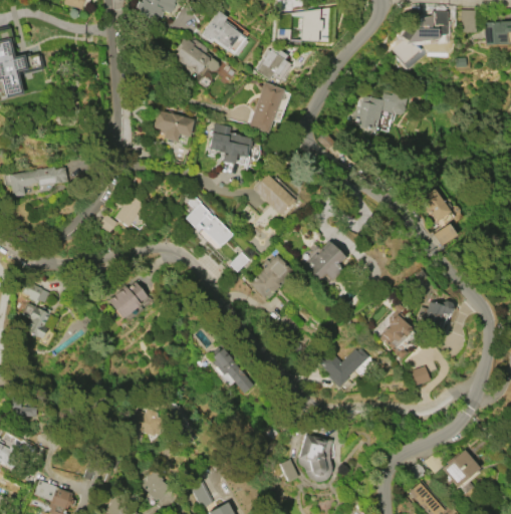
[(84,0),(82,9),(64,4),(65,0),(84,0)]
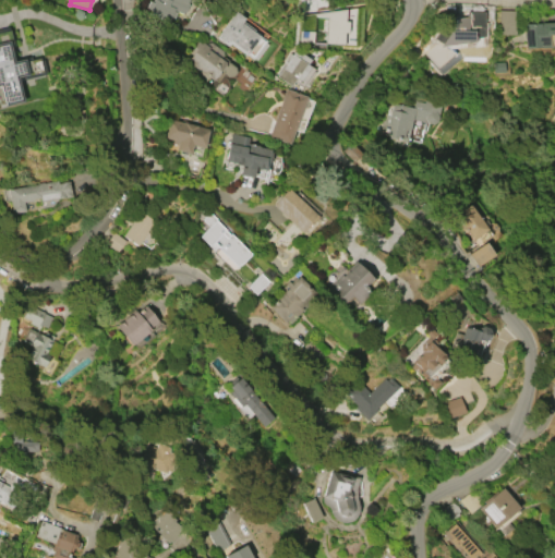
[(189,0),(183,15),(177,13),(175,21),(152,12),(152,10),(147,9),(151,0),(155,2),(155,0),(189,0)]
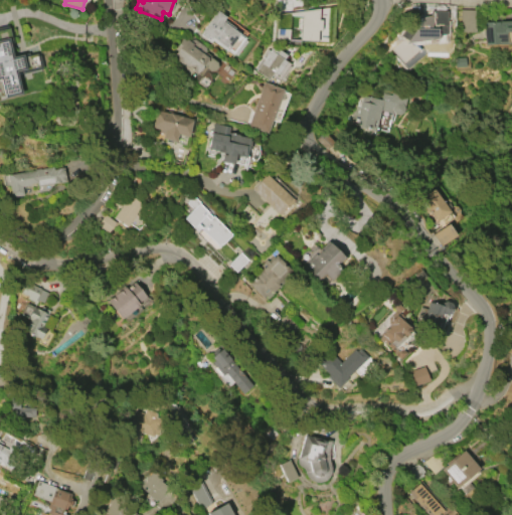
[(248,40),(238,55),(234,52),(233,54),(222,46),(222,47),(212,40),(211,42),(202,34),(203,33),(202,32),(218,10),(226,16),(223,20),(240,33),(239,34),(248,40)]
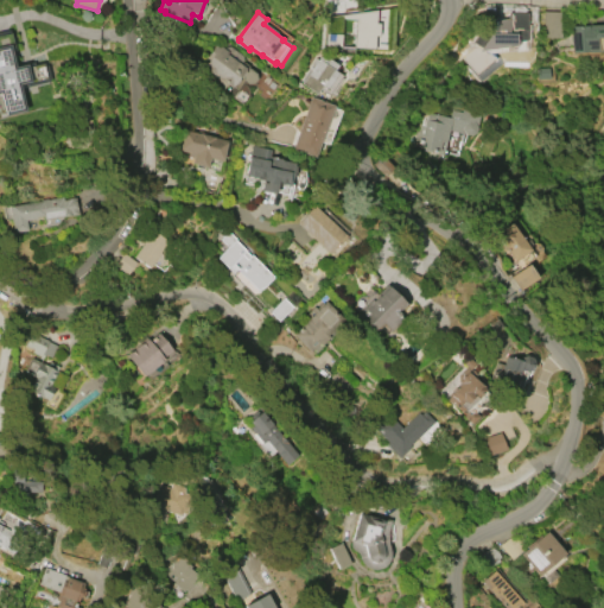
[(482,81),(507,62),(529,61),(529,49),(531,51),(529,12),(520,13),(506,23),(507,30),(489,31),(463,50),(463,55),(482,81)]
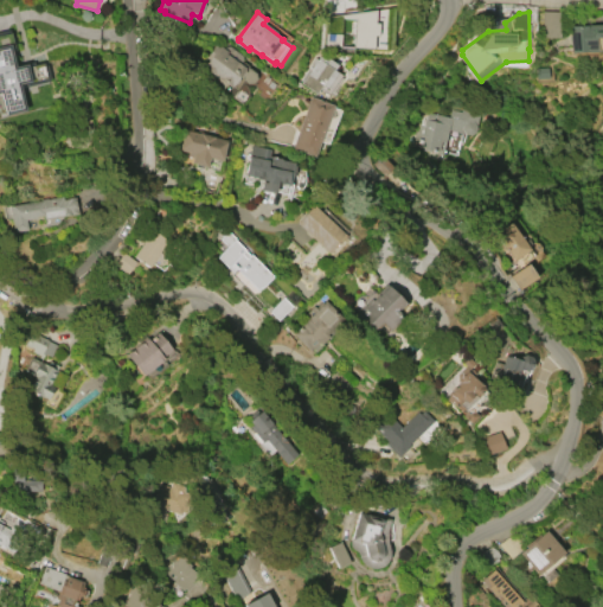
[(545,38),(545,12),(565,12),(564,38),(545,38)]
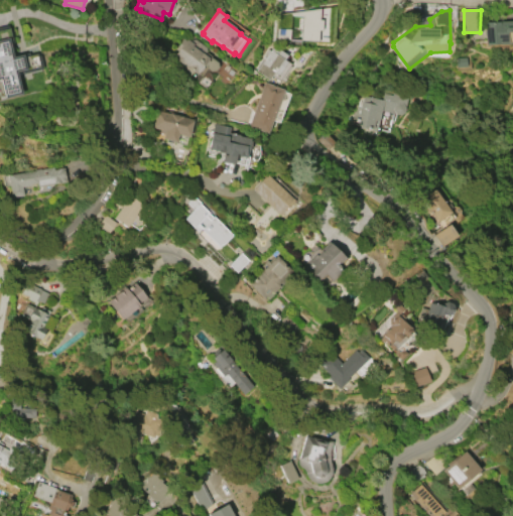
[(278,40),(294,40),(294,37),(302,37),(302,42),(322,42),(323,12),(279,11),(278,40)]
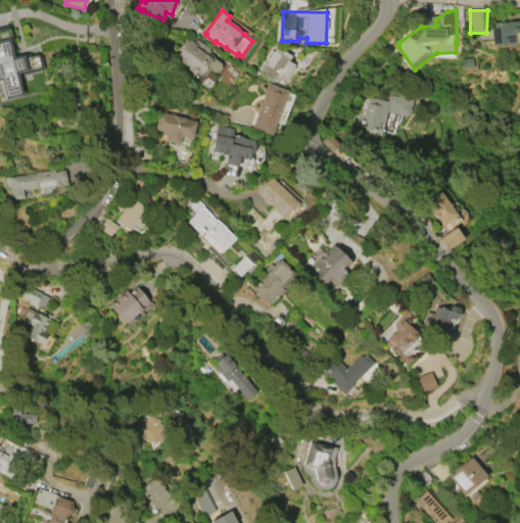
[(519,45),(492,45),(492,22),(519,21),(519,45)]
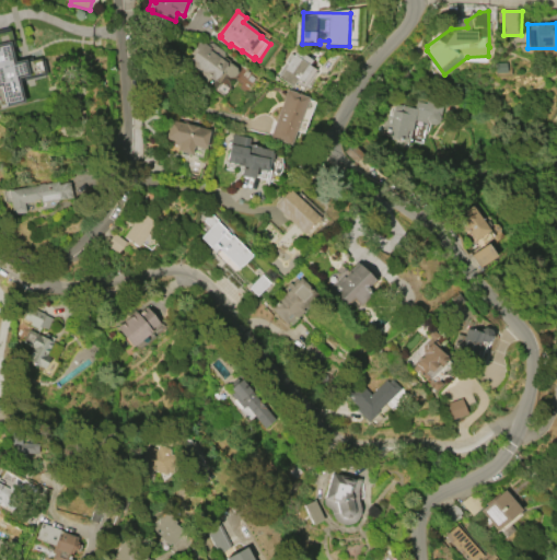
[(0,85),(0,44),(11,42),(15,62),(26,60),(30,74),(20,78),(25,101),(7,106),(2,85),(0,85)]
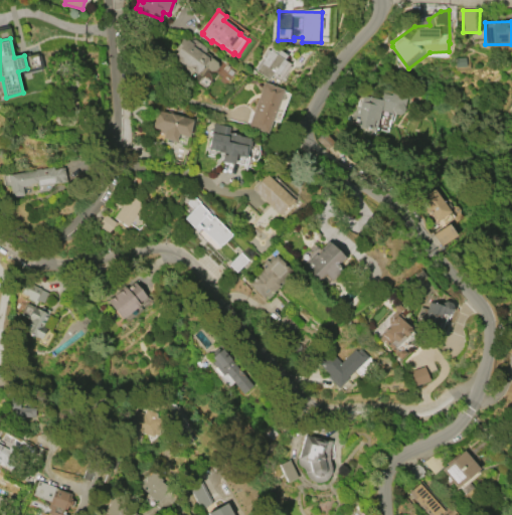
[(194,39),(205,47),(201,52),(205,55),(207,52),(211,55),(210,57),(217,62),(218,66),(214,70),(210,70),(203,65),(198,72),(197,71),(195,74),(192,71),(190,74),(182,68),(185,64),(182,62),(181,63),(173,57),(174,55),(172,53),(183,38),(186,40),(187,39),(194,39)]
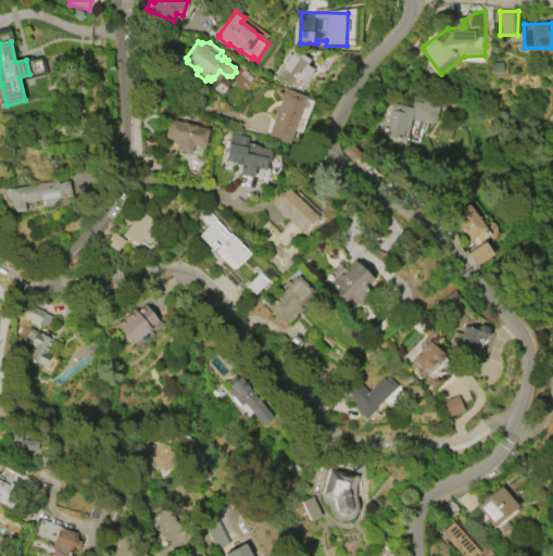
[(278,77),(290,60),(288,59),(292,51),(294,52),(296,51),(303,57),(302,58),(309,63),(293,87),(278,77)]
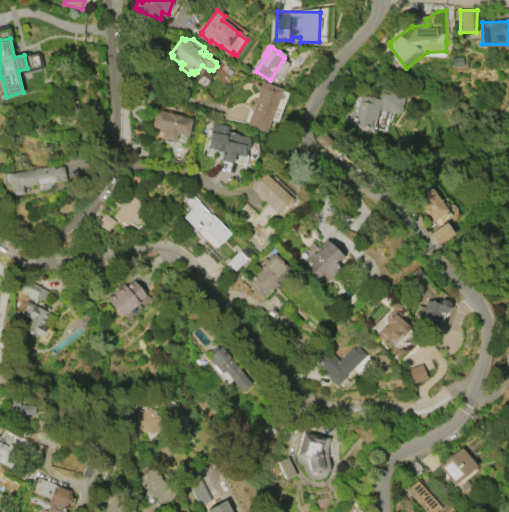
[(249,125),(265,82),(284,89),(268,132),(249,125)]
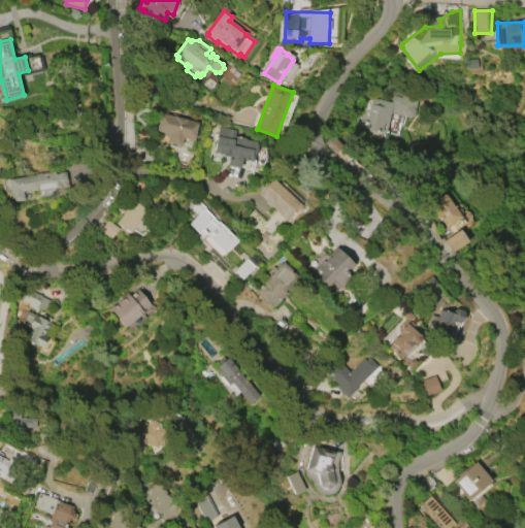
[(396,103),(389,133),(379,130),(379,133),(371,131),(372,130),(368,128),(375,98),(396,103)]
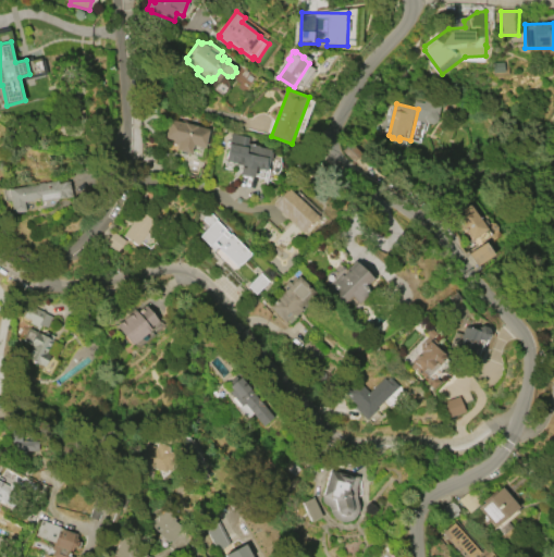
[(172,119),(211,130),(206,148),(195,145),(193,152),(179,149),(180,144),(175,143),(175,140),(167,137),(172,119)]
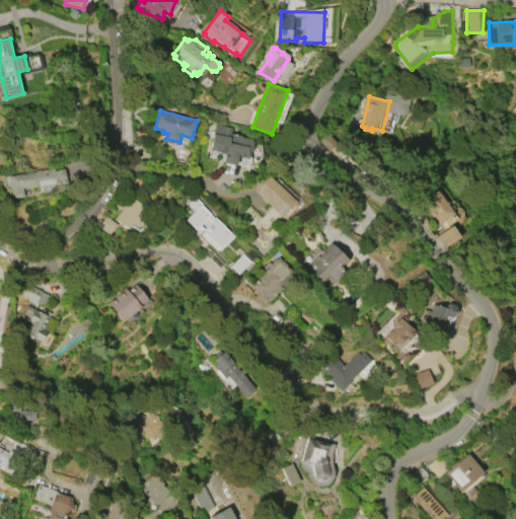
[(233,133),(251,137),(247,153),(240,151),(237,164),(224,161),(226,152),(211,149),(217,125),(234,128),(233,133)]
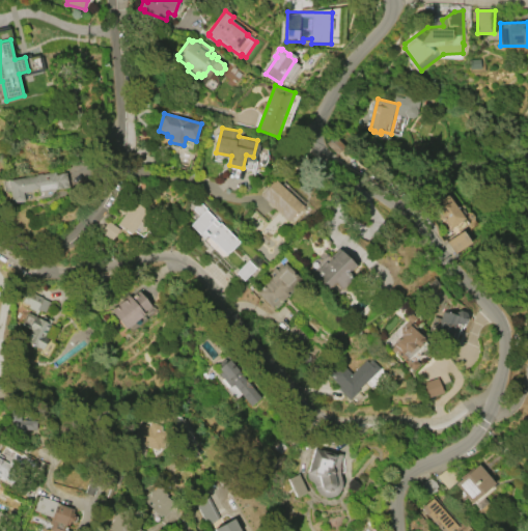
[(14,203),(9,180),(39,175),(39,174),(44,173),(44,174),(57,172),(57,175),(67,173),(71,187),(40,192),(39,189),(33,190),(33,192),(25,193),(26,201),(14,203)]
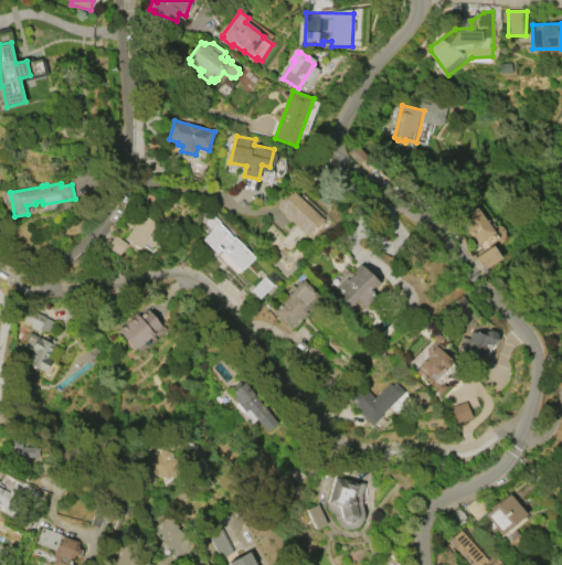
[(308,236),(279,208),(295,192),(325,220),(308,236)]
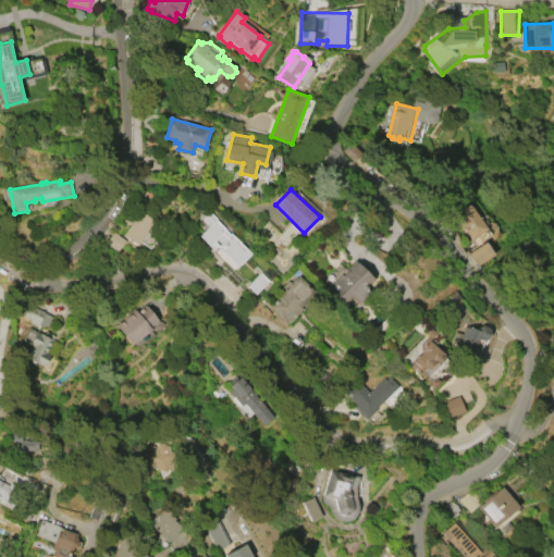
[(474,203),(492,227),(476,238),(458,214),(474,203)]
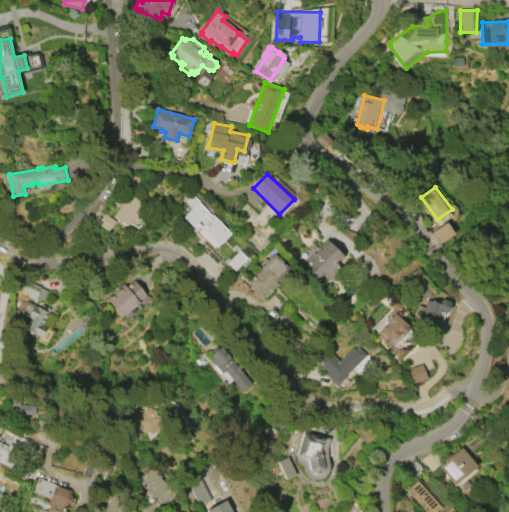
[(145,204),(128,226),(115,217),(124,204),(123,204),(127,199),(128,199),(132,194),(145,204)]
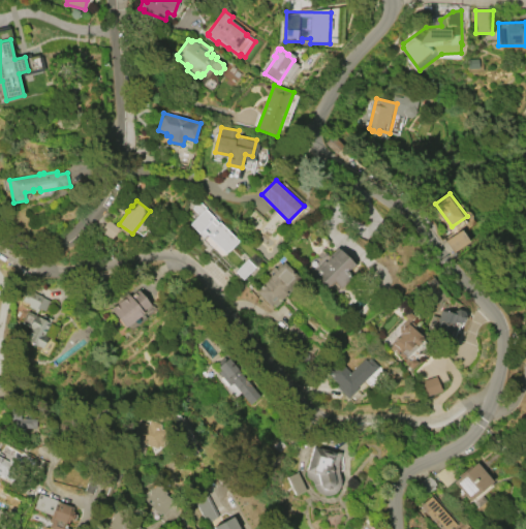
[(224,256),(240,242),(202,201),(193,209),(200,216),(193,222),(224,256)]
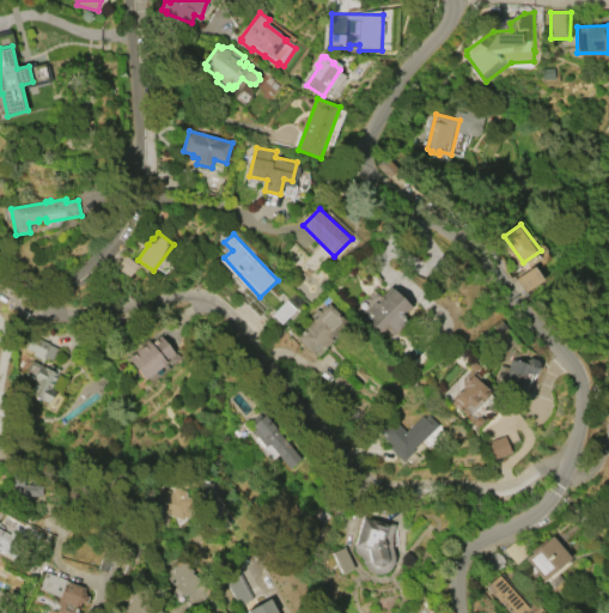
[(119,268),(132,278),(140,266),(127,256),(119,268)]
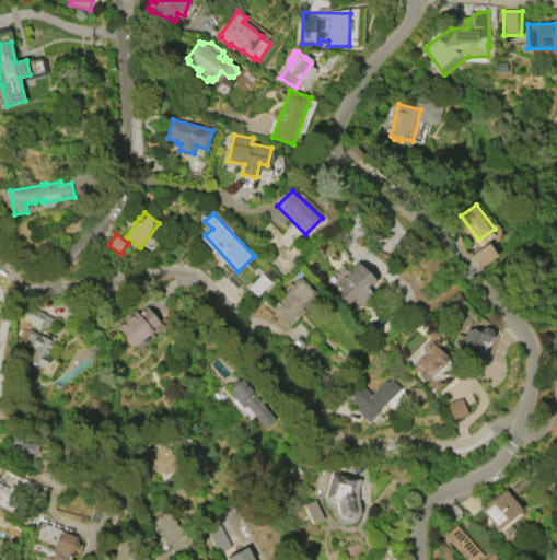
[(474,254),(482,267),(499,257),(491,244),(474,254)]
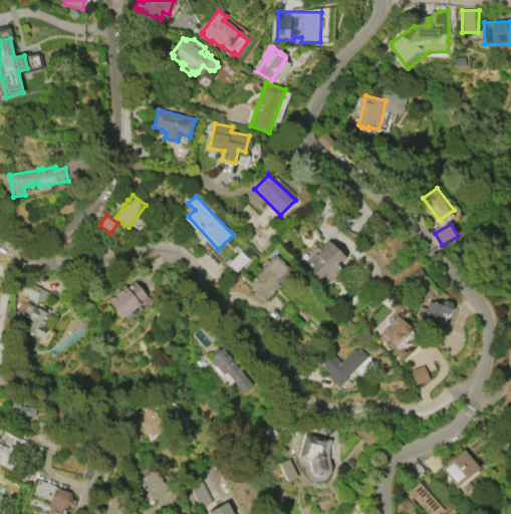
[(304,267),(331,242),(351,263),(333,281),(325,273),(318,281),(304,267)]
